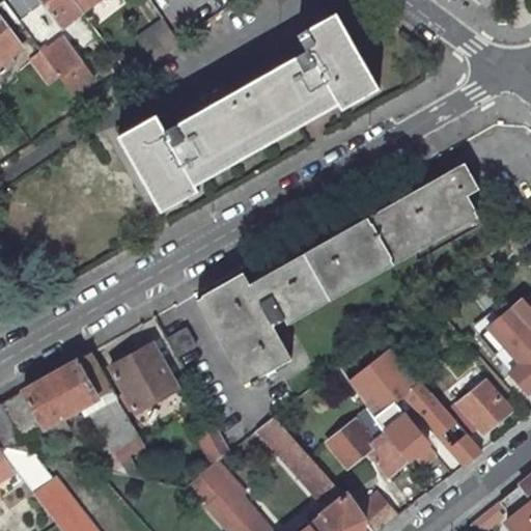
[(32,8),(26,0),(2,0),(2,1),(19,23),(32,12),(32,8)]
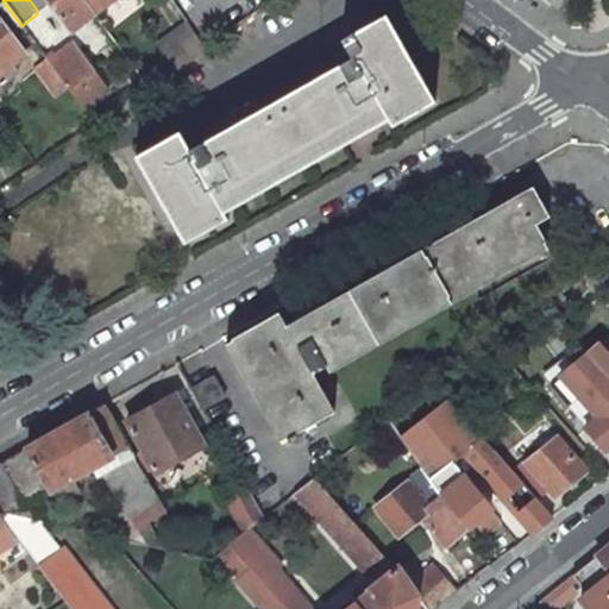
[(49,0),(71,30),(94,13),(87,4),(85,0),(49,0)]
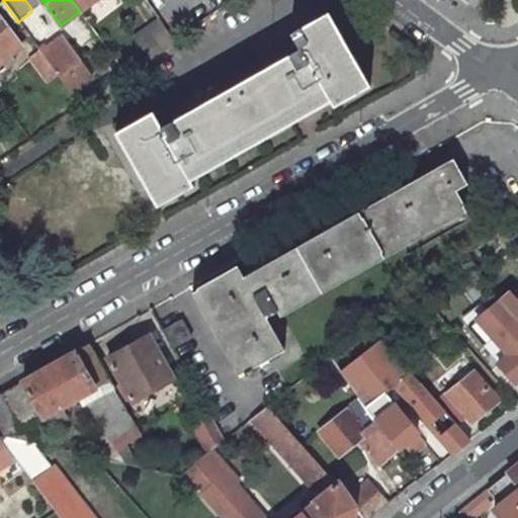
[(72,0),(74,3),(80,11),(93,0),(72,0)]
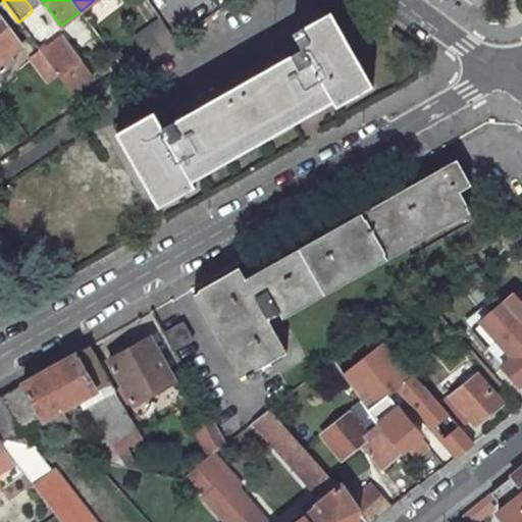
[(154,114),(117,135),(159,208),(195,188),(192,183),(333,102),(336,107),(372,87),(330,13),(294,35),(303,50),(162,129),(154,114)]
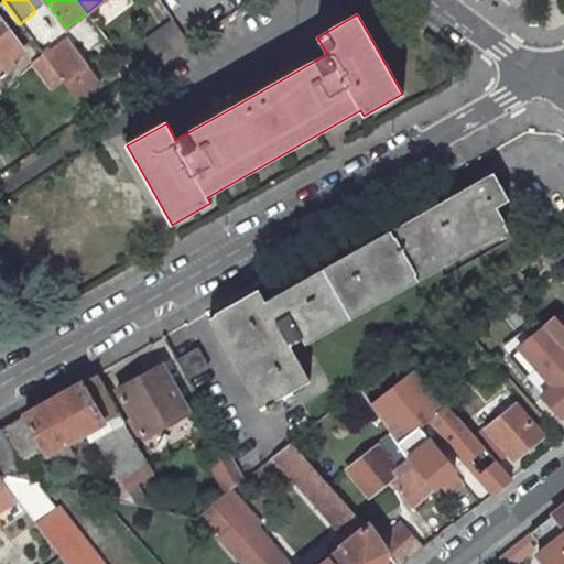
[(145,39),(162,62),(190,43),(173,19),(145,39)]
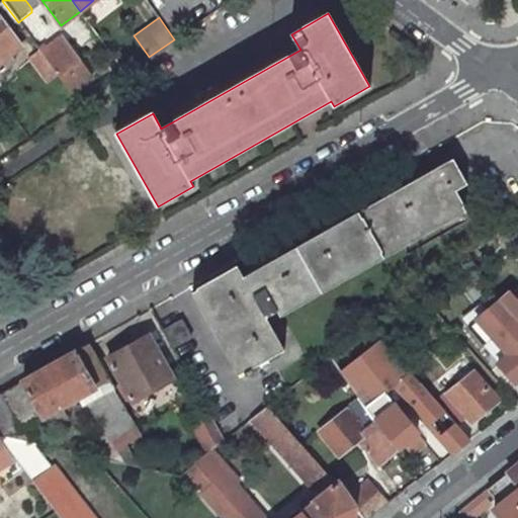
[(0,62),(20,46),(0,18),(0,62)]
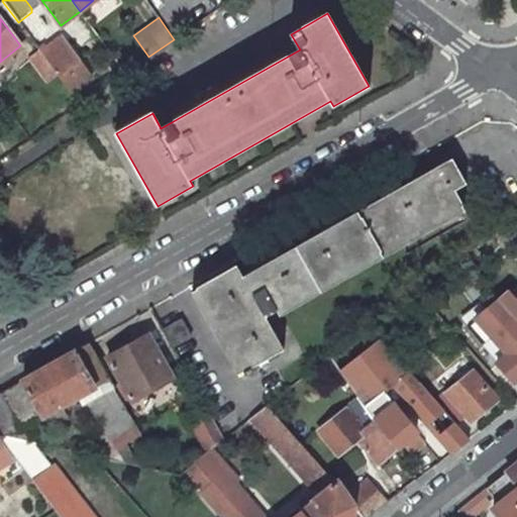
[(63,36),(41,53),(41,54),(60,77),(72,92),(93,77),(63,36)]
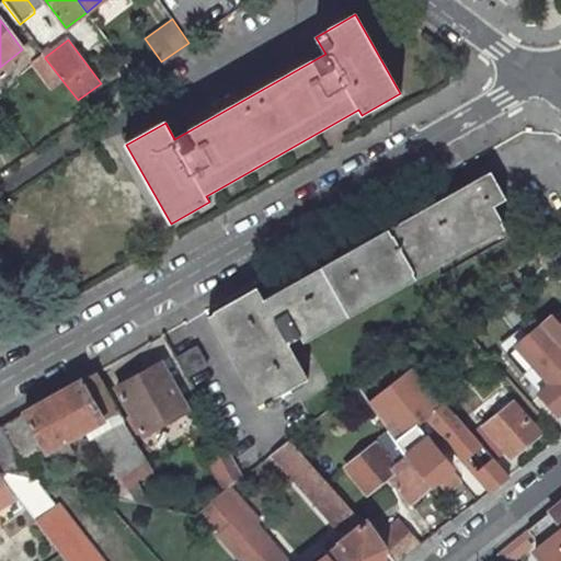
[(65,83),(45,58),(34,66),(54,91),(65,83)]
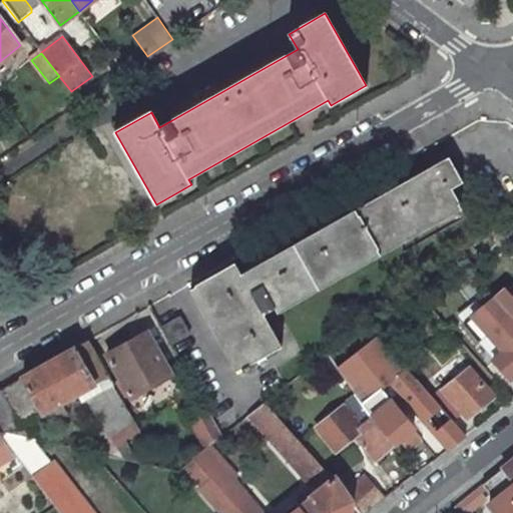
[(463,182),(449,157),(235,278),(228,266),(194,286),(195,287),(194,287),(240,369),(241,368),(243,372),(249,369),(245,362),(275,346),(252,307),(258,304),(263,313),(460,203),(452,188),(463,182)]
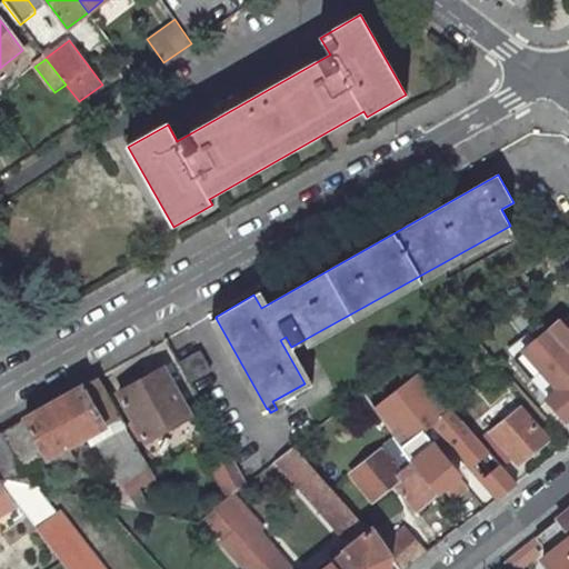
[(568,330),(558,341),(568,353),(568,330)]
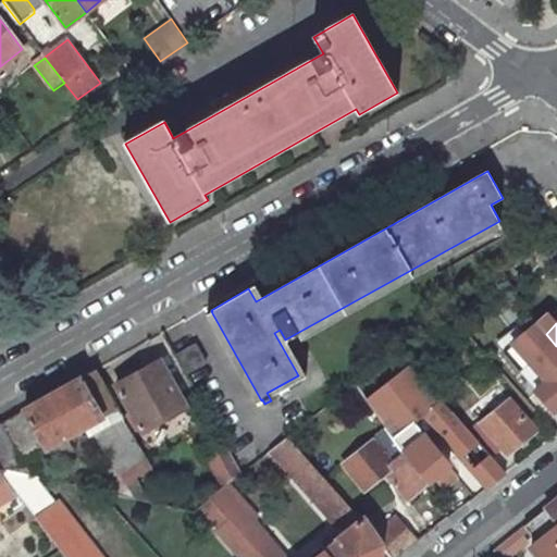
[(515,343),(548,381),(545,384),(534,392),(553,410),(556,407),(556,346),(546,334),(542,329),(537,324),(515,343)]
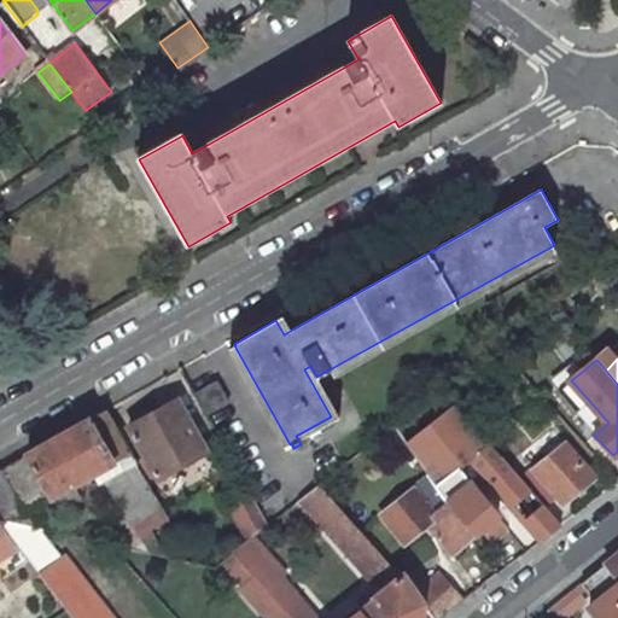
[(571,380),(566,385),(605,426),(608,423),(571,380)]
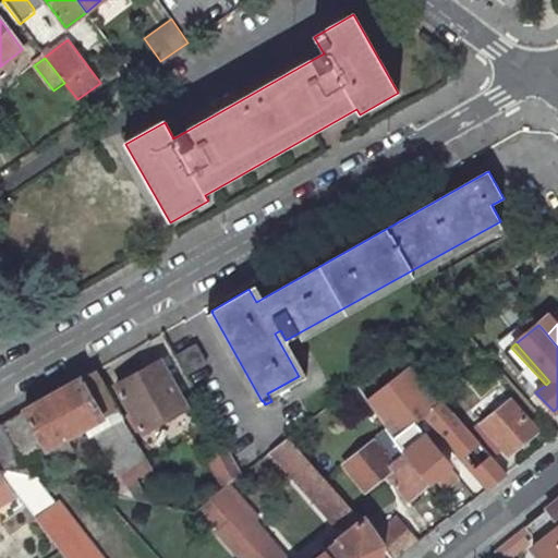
[(196,344),(177,354),(187,374),(206,363),(196,344)]
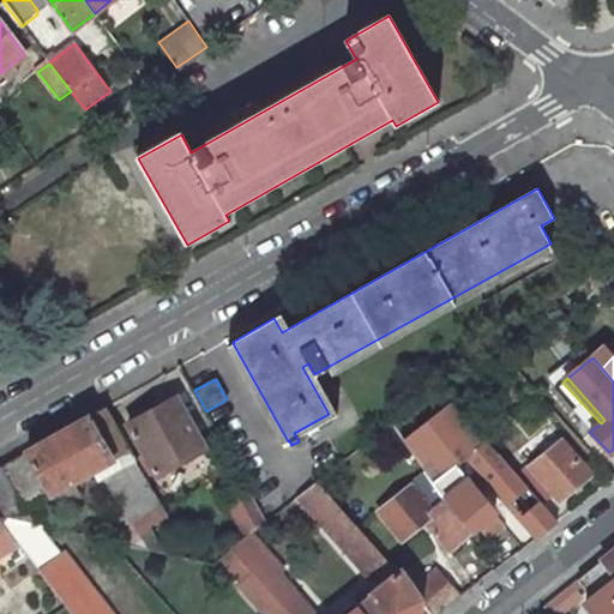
[(457,465),(467,458),(487,443),(438,386),(391,423),(434,482),(457,465)]
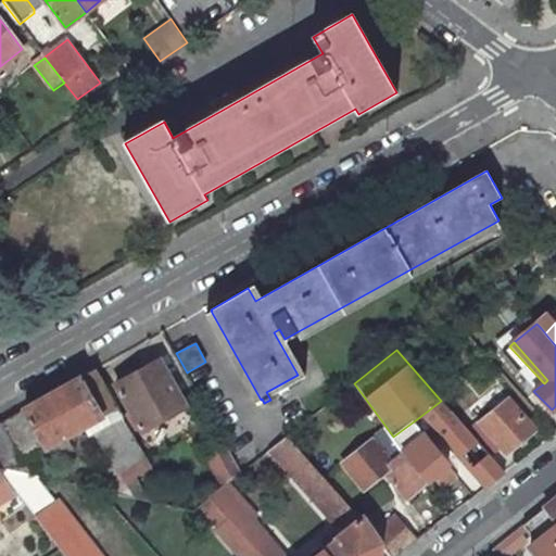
[(186,406),(160,359),(116,383),(142,430),(186,406)]
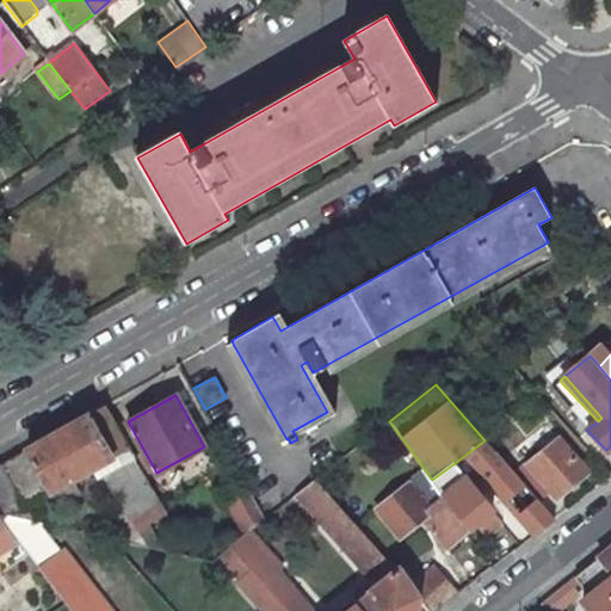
[(104,475),(135,458),(105,406),(0,464),(0,513),(34,522),(25,507),(51,493),(93,469),(98,479),(104,475)]
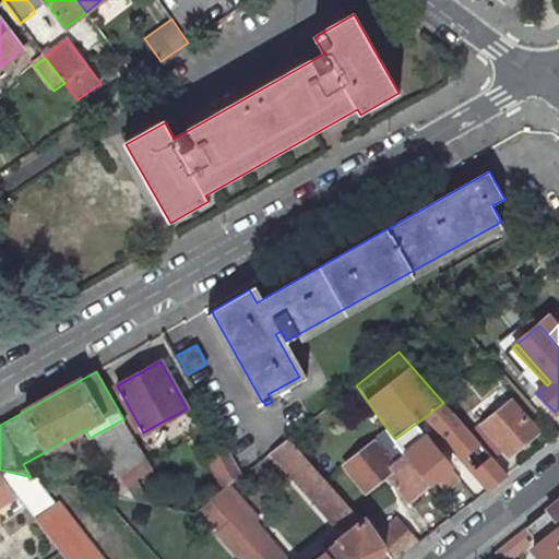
[(480,423),(480,424),(504,450),(509,455),(539,431),(510,399),(480,423)]
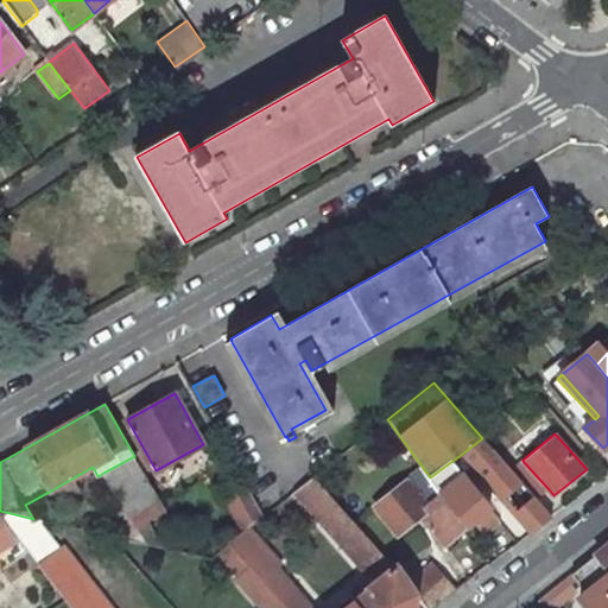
[(479,470),(531,531),(551,515),(536,499),(511,470),(482,438),(462,454),(477,472),(479,470)]
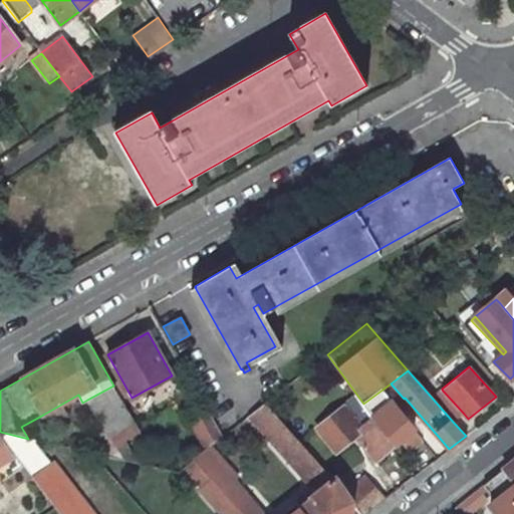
[(107,433),(133,418),(113,386),(87,400),(105,430),(98,435),(103,443),(111,439),(107,433)]
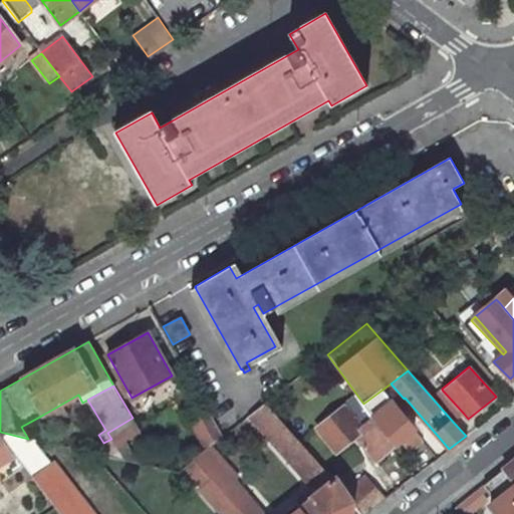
[(382,390),(363,404),(374,419),(396,446),(415,430),(382,390)]
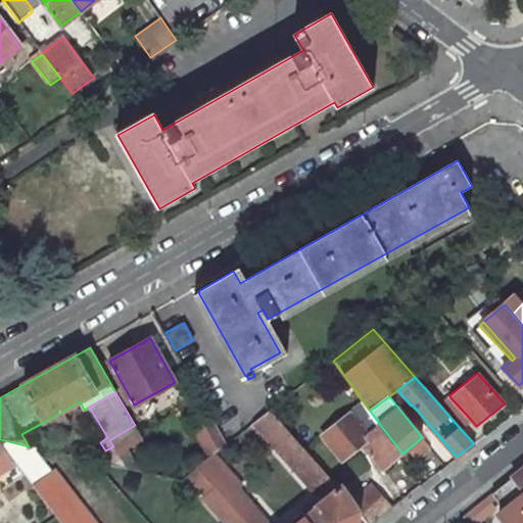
[(461,429),(472,421),(449,396),(439,405),(461,429)]
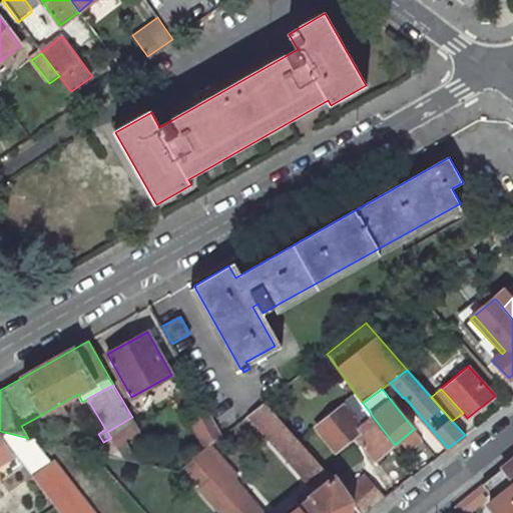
[(249,415),(318,491),(333,479),(332,478),(266,403),(249,415)]
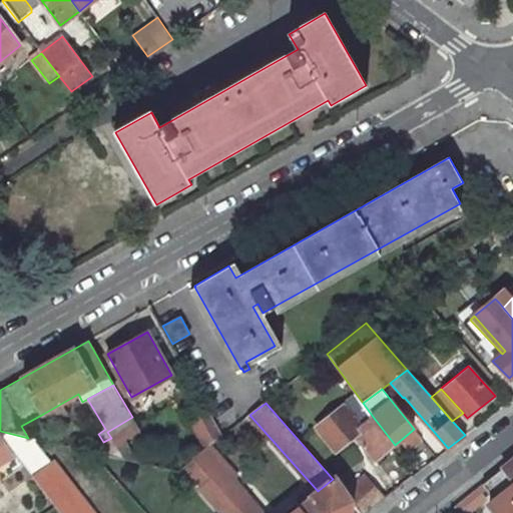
[(376,461),(395,445),(374,418),(363,403),(350,412),(344,405),(316,427),(336,451),(355,435),(376,461)]
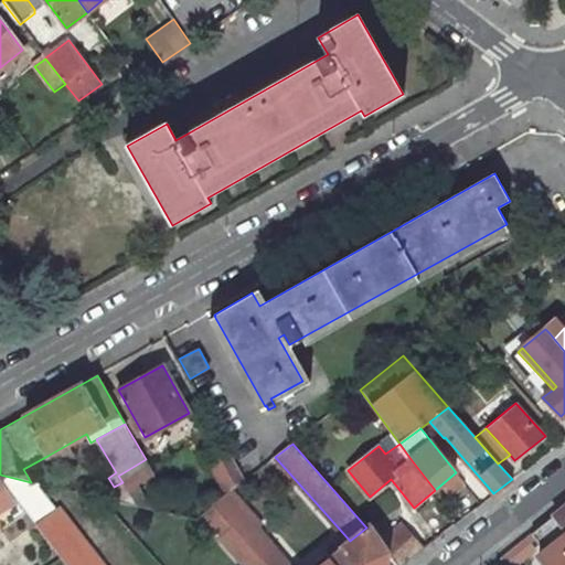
[(212,465),(227,494),(231,492),(245,480),(230,451),(212,465)]
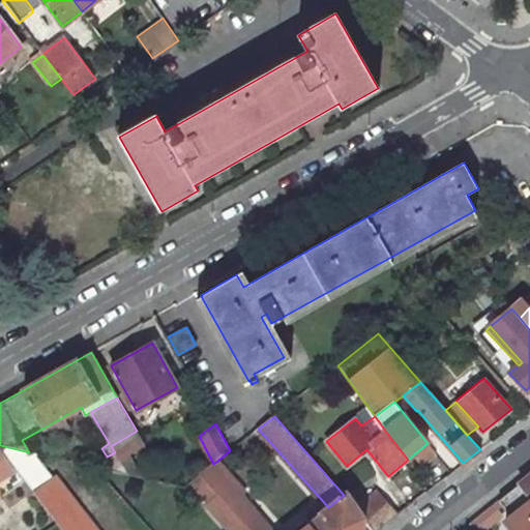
[(53,477),(34,453),(29,452),(0,445),(0,449),(3,453),(33,493),(58,524),(62,529),(96,529),(55,476),(53,477)]
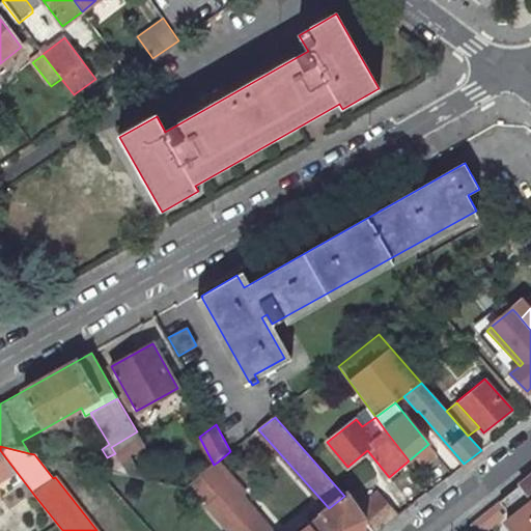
[(248,530),(270,530),(242,497),(245,494),(217,463),(214,465),(200,475),(219,497),(248,530)]
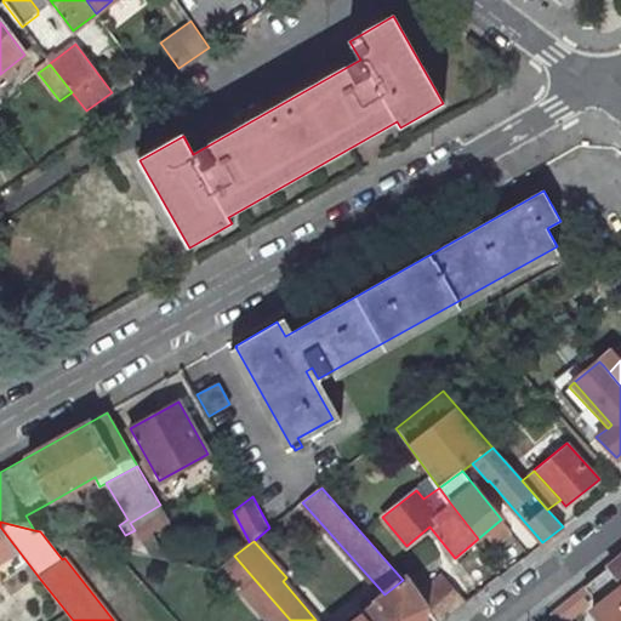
[(126,565),(140,553),(110,547),(126,565)]
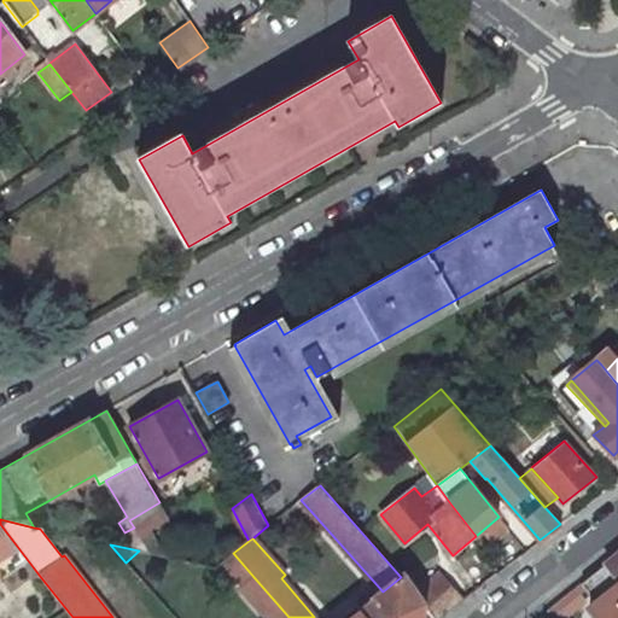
[(617,555),(601,570),(616,588),(612,590),(617,598),(617,555)]
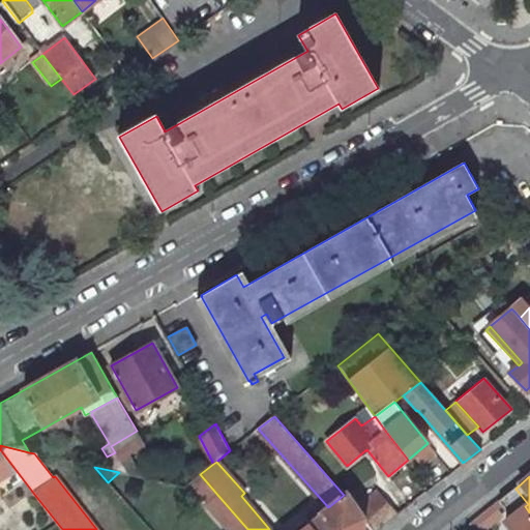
[(354,483),(343,494),(344,495),(346,494),(364,519),(373,529),(377,529),(398,513),(380,493),(369,502),(354,483)]
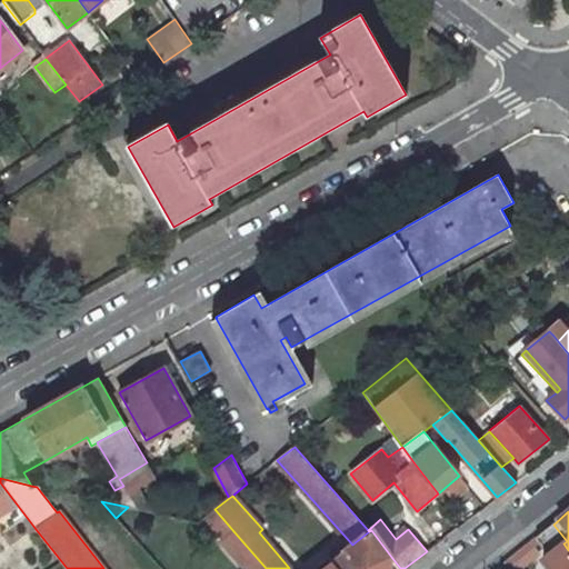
[(400,568),(391,557),(371,530),(369,531),(352,545),(343,551),(345,553),(325,568),(400,568)]
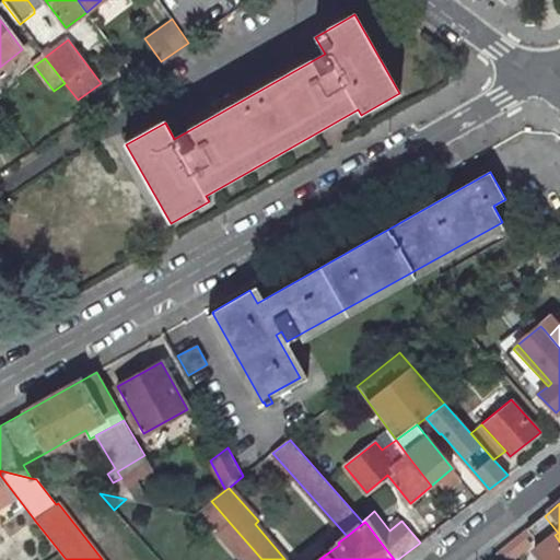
[(243,559),(261,559),(231,524),(220,534),(243,559)]
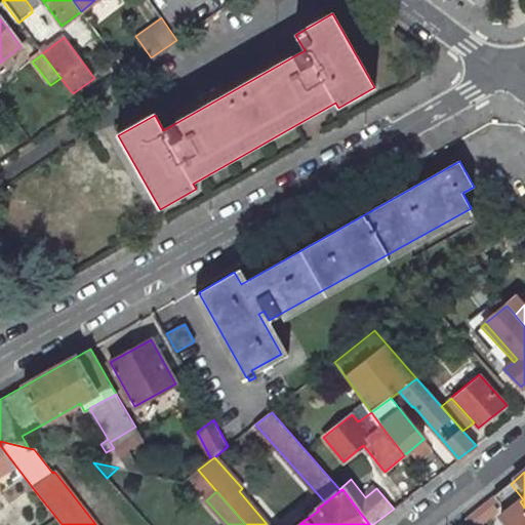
[(478,524),(496,511),(489,500),(465,520),(469,524),(478,524)]
